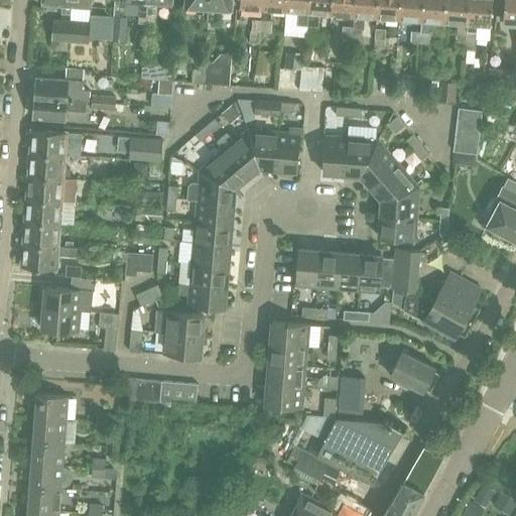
[(43,0),(43,3),(63,4),(62,12),(67,13),(67,0),(43,0)]
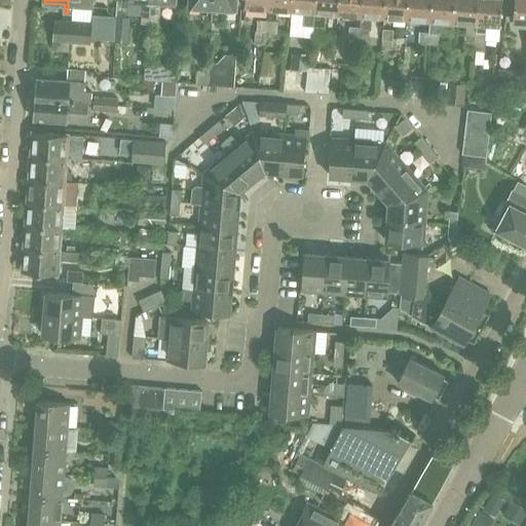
[(68,0),(68,13),(72,13),(73,5),(94,6),(94,0),(68,0)]
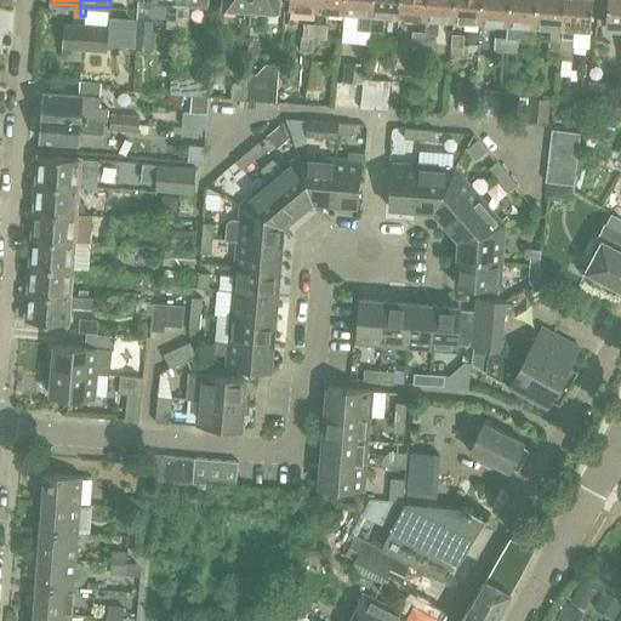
[(137,18),(135,47),(152,49),(154,20),(147,18),(148,0),(138,0),(137,18)]
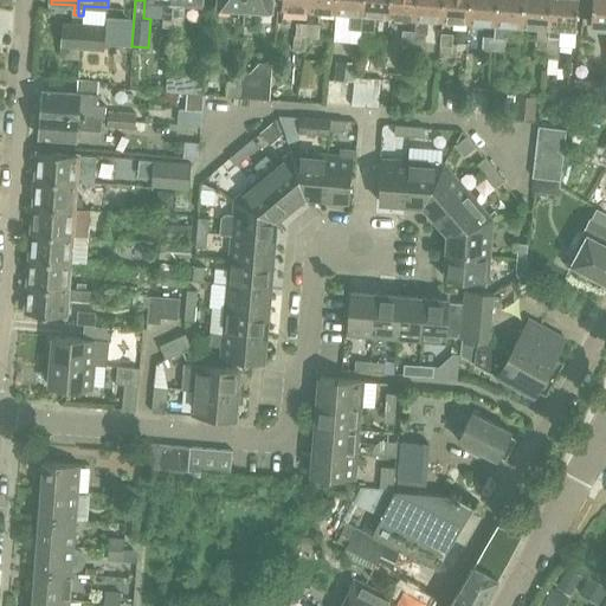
[(172,26),(174,0),(147,0),(147,1),(168,2),(167,7),(165,10),(163,26),(172,26)]
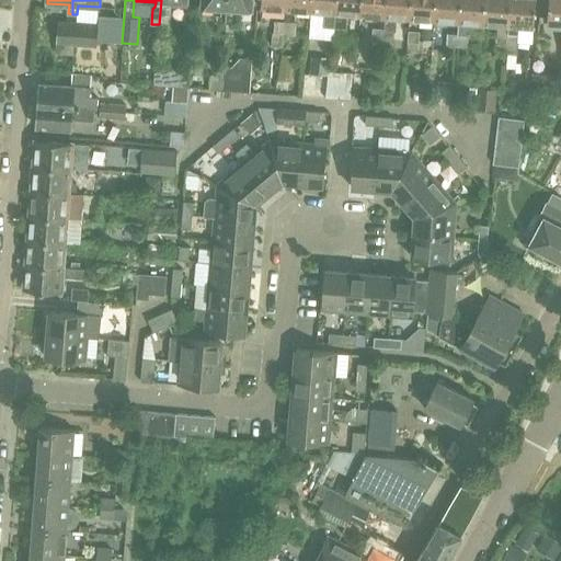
[(161,0),(159,24),(170,25),(171,10),(169,8),(169,3),(189,4),(189,0),(161,0)]
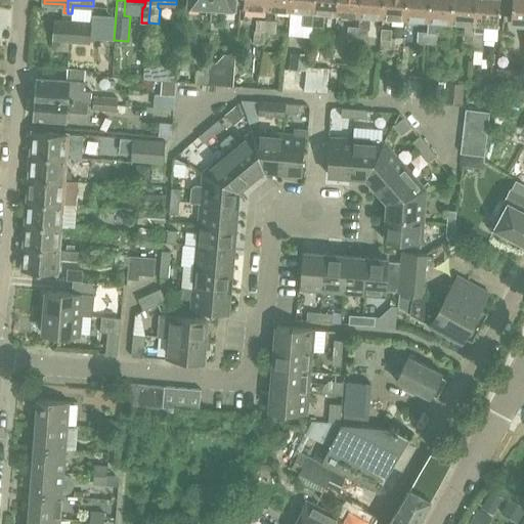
[(211,0),(211,7),(212,7),(211,19),(222,20),(223,8),(236,9),(236,0),(211,0)]
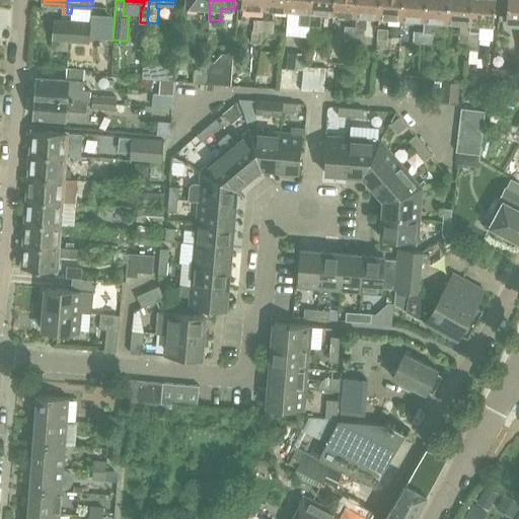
[(266,0),(266,8),(289,10),(290,0),(266,0)]
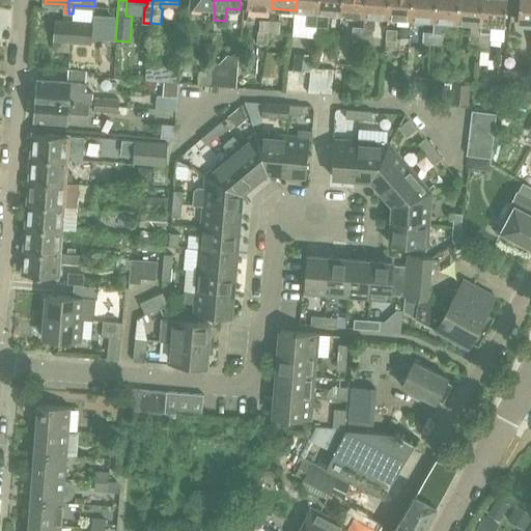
[(316,26),(318,0),(297,0),(296,10),(308,10),(306,35),(317,35),(318,26),(316,26)]
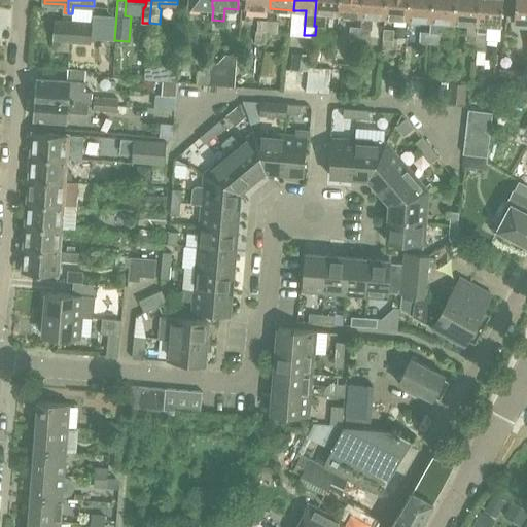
[(341,0),(316,0),(314,26),(316,26),(325,27),(326,12),(340,13),(341,0)]
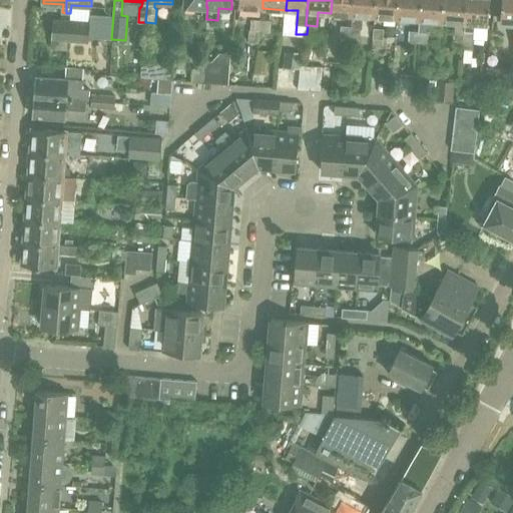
[(332,0),(331,13),(353,15),(354,15),(354,0),(332,0)]
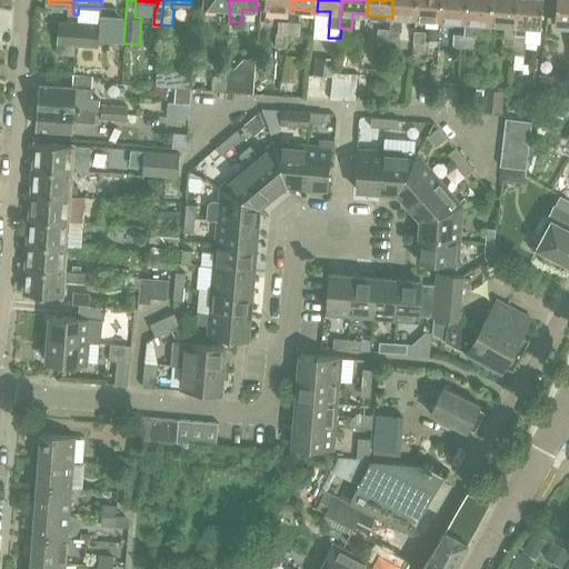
[(391,17),(390,29),(391,29),(388,66),(398,67),(400,30),(402,30),(403,17),(417,18),(418,0),(392,0),(392,17),(391,17)]
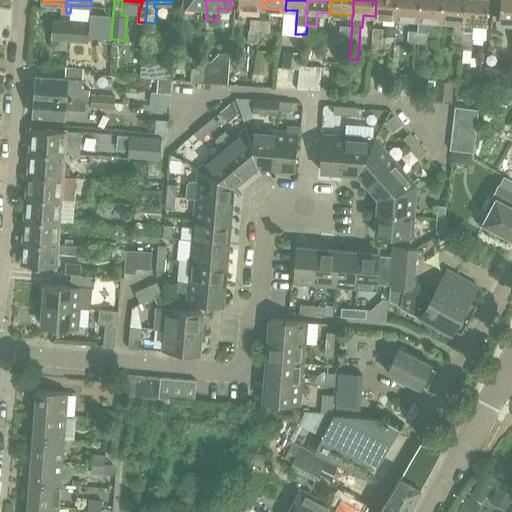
[(376,0),(375,16),(399,18),(400,0),(376,0)]
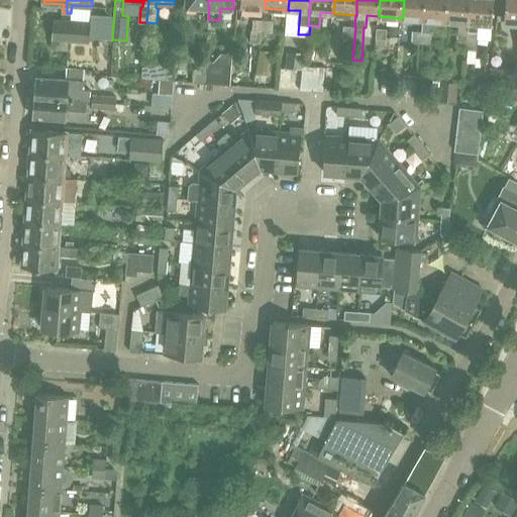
[(404,0),(403,18),(423,20),(425,20),(426,0),(404,0)]
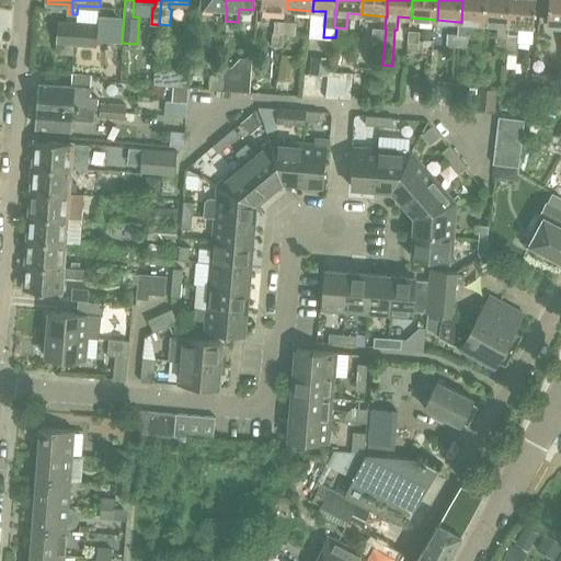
[(487,0),(462,0),(461,22),(459,22),(458,34),(460,34),(459,46),(468,47),(470,22),(485,23),(487,0)]
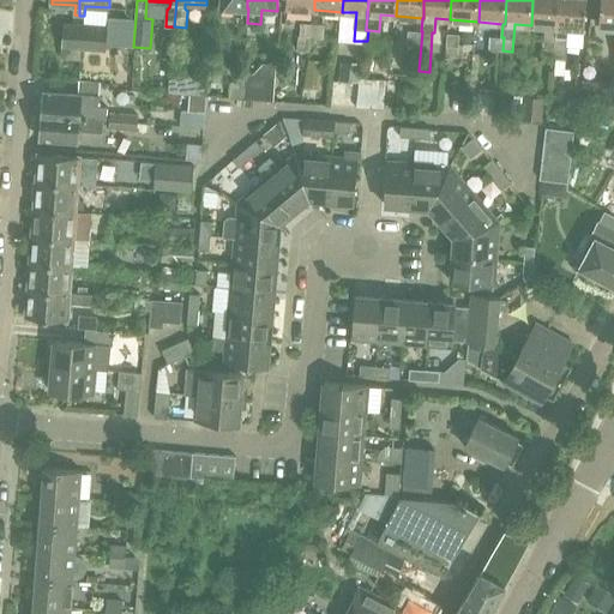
[(533,0),(531,25),(545,26),(543,53),(558,54),(560,0),(533,0)]
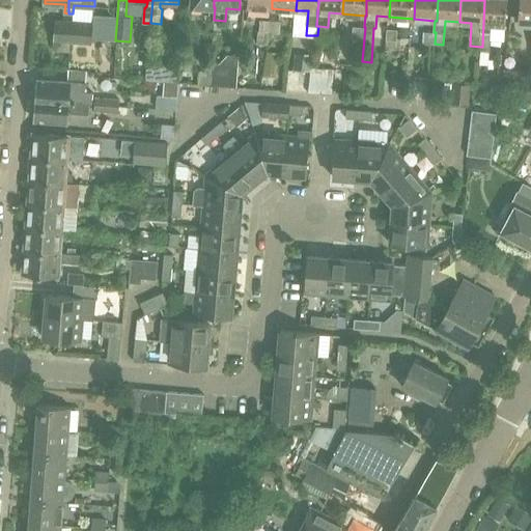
[(484,0),(482,47),(491,48),(492,25),(507,26),(508,0),(484,0)]
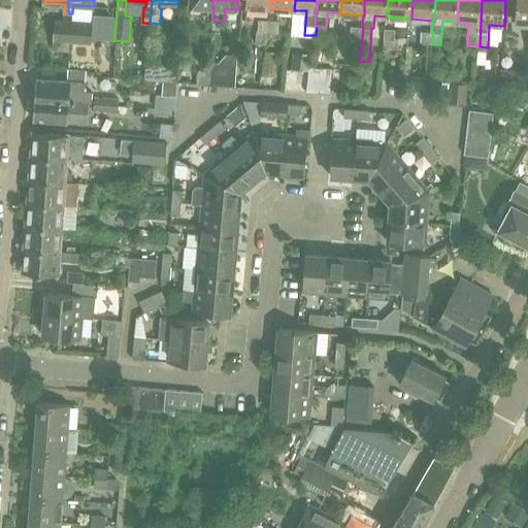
[(527,0),(517,0),(516,21),(527,21),(527,0)]
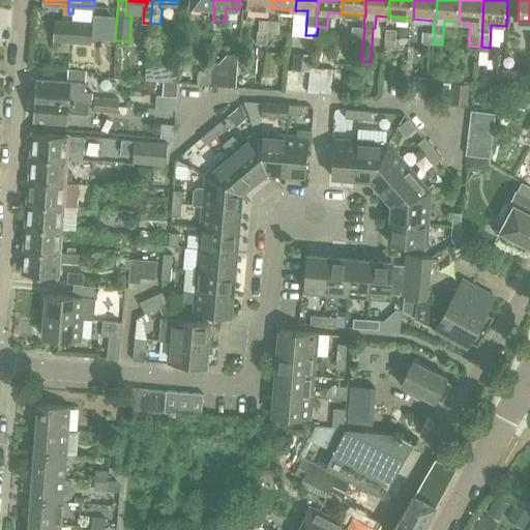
[(54,40),(70,42),(71,20),(55,18),(54,40)]
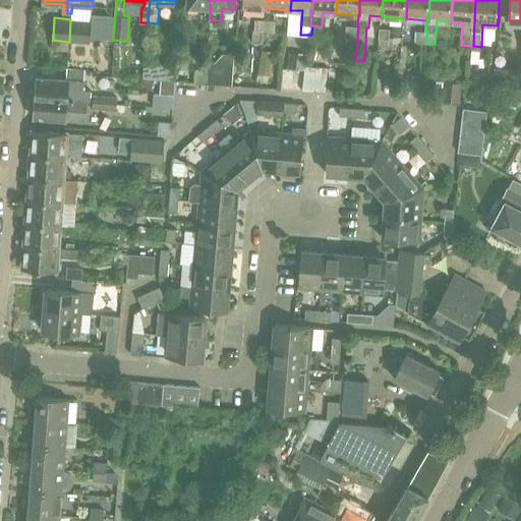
[(70,19),(69,42),(91,43),(91,39),(93,20),(70,19)]
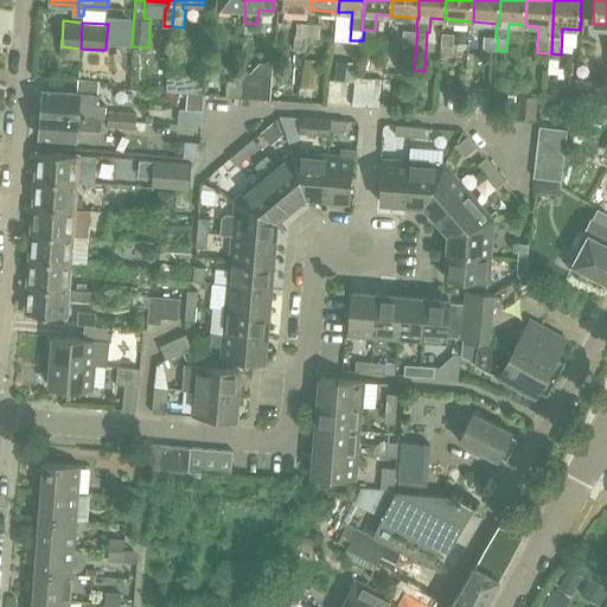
[(308,37),(310,37),(311,24),(298,23),(296,34),(295,34),(294,49),(307,50),(308,37)]
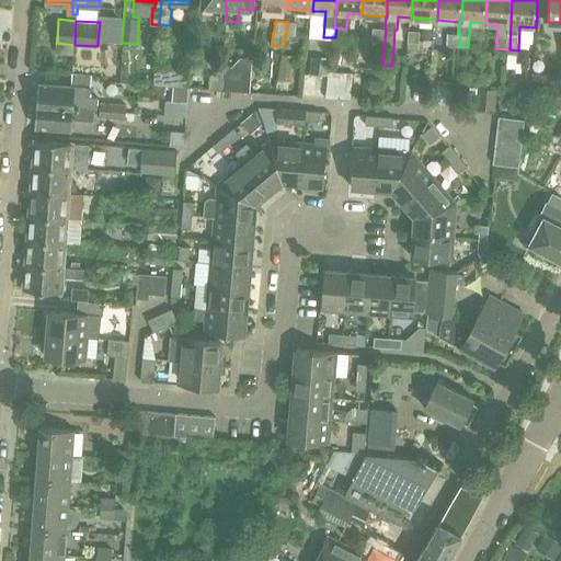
[(287,22),(286,34),(296,34),(297,23),(287,22)]
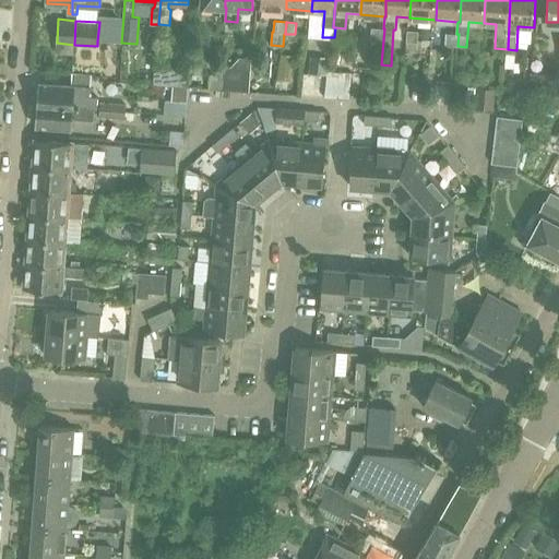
[(383,28),(372,27),(371,40),(369,69),(380,70),(380,64),(381,64),(384,28),(383,28)]
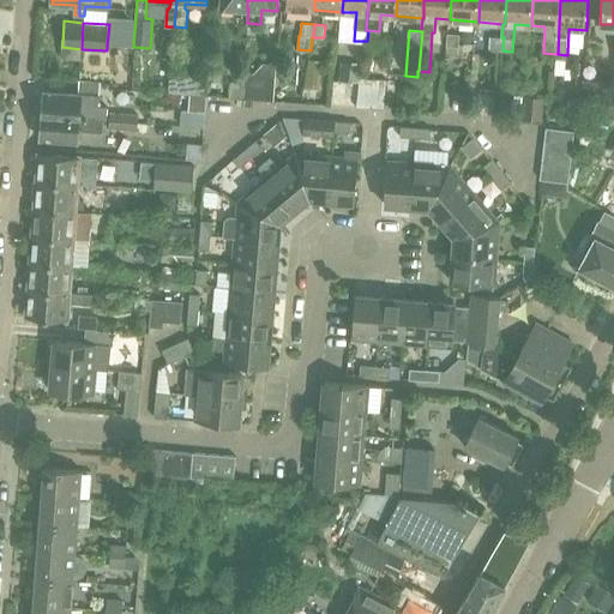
[(459,48),(459,34),(447,34),(446,47),(459,48)]
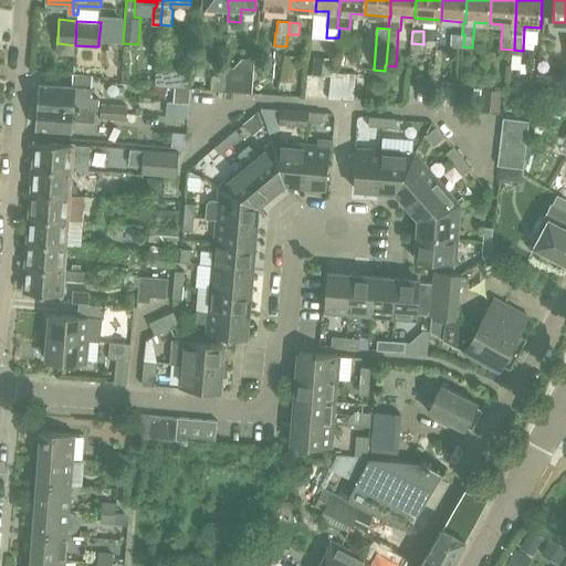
[(451,45),(463,46),(464,34),(462,34),(452,33),(451,45)]
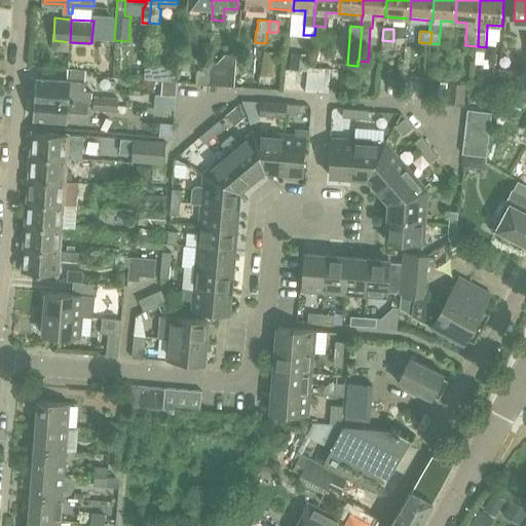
[(306,71),(308,54),(291,52),(289,69),(306,71)]
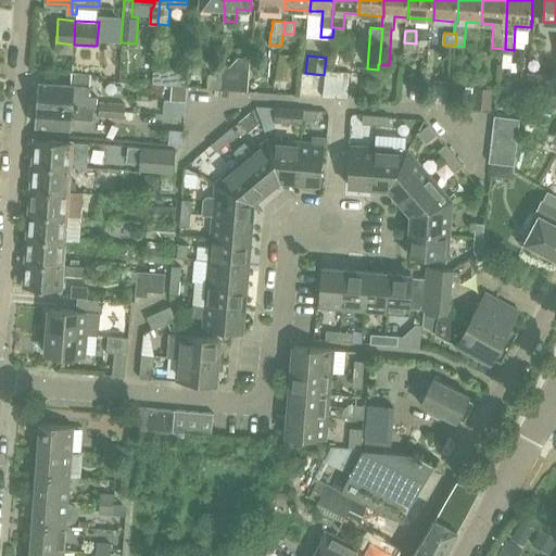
[(187,86),(188,66),(154,64),(152,84),(172,85),(186,86),(187,86)]
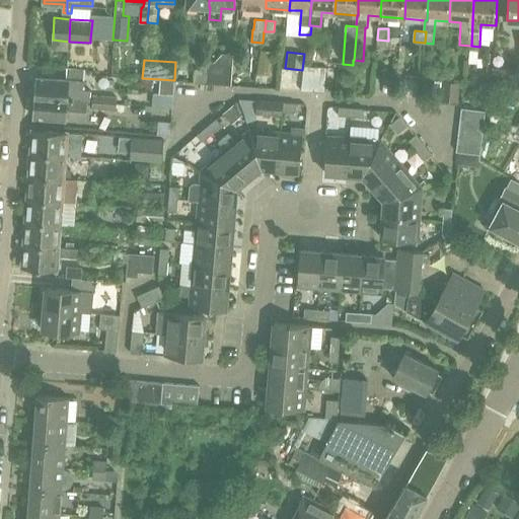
[(207,62),(206,68),(205,82),(231,84),(233,64),(207,62)]
